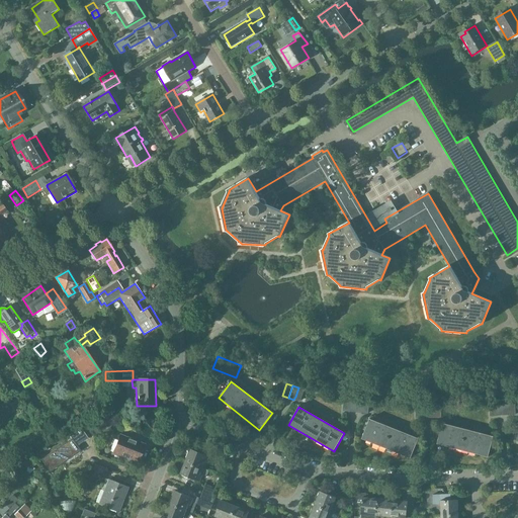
[(102,416),(112,420),(114,416),(103,412),(102,416)]
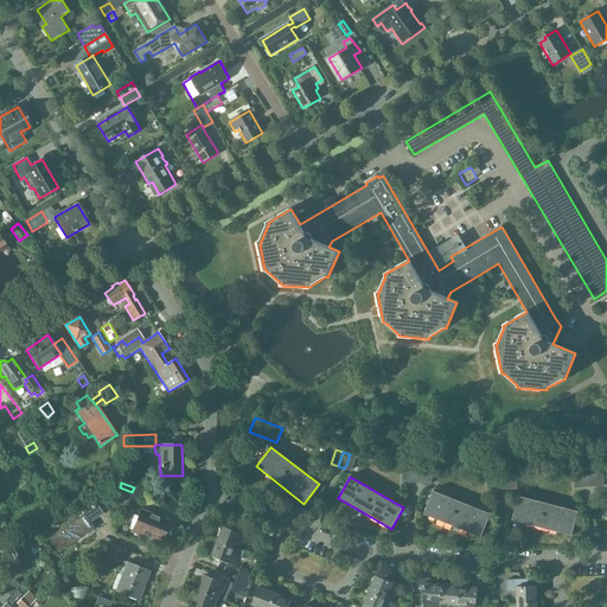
[(112,493),(128,500),(132,492),(120,487),(115,486),(112,493)]
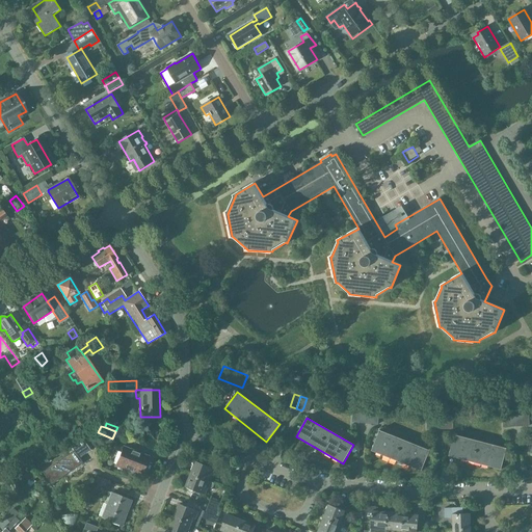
[(372,451),(422,471),(430,451),(379,430),(372,451)]
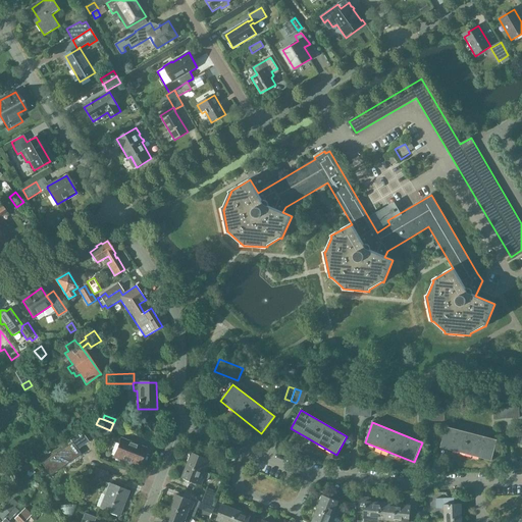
[(440,448),(491,461),(497,440),(446,427),(440,448)]
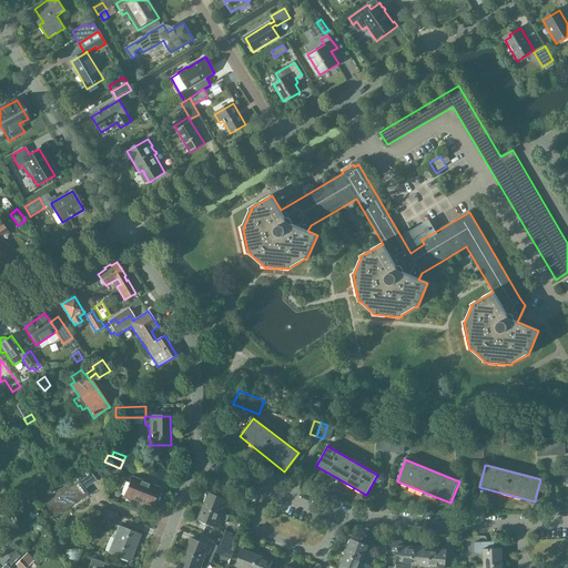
[(88,468),(75,477),(78,480),(44,504),(54,517),(89,495),(84,488),(97,480),(88,468)]
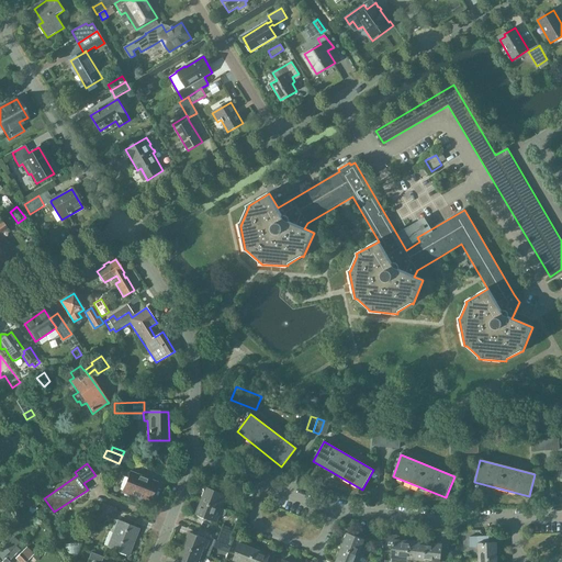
[(148,503),(157,483),(130,472),(122,493),(132,496),(128,503),(139,506),(142,501),(148,503)]
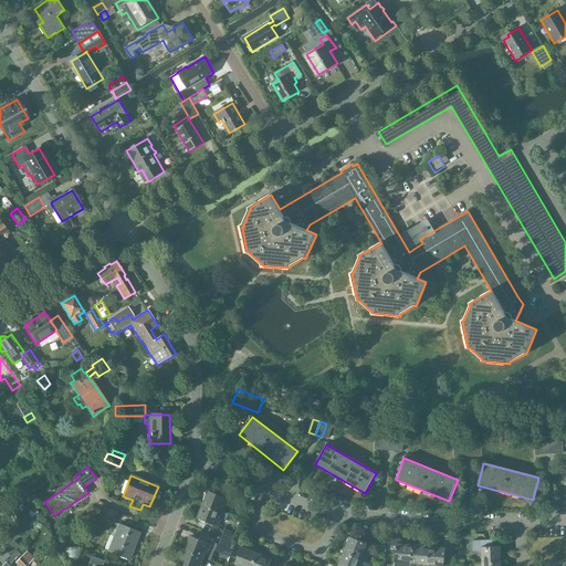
[(209,491),(203,505),(222,512),(224,506),(226,507),(229,499),(209,491)]
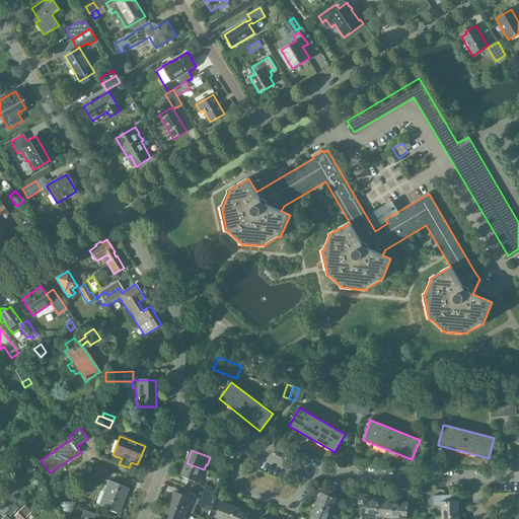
[(217,475),(224,478),(229,464),(223,462),(217,475)]
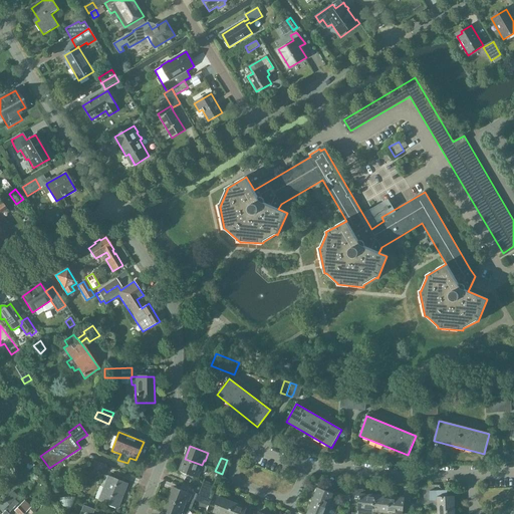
[(207,467),(202,465),(185,459),(181,471),(199,478),(201,473),(202,473),(203,473),(204,472),(205,472),(206,471),(207,467)]
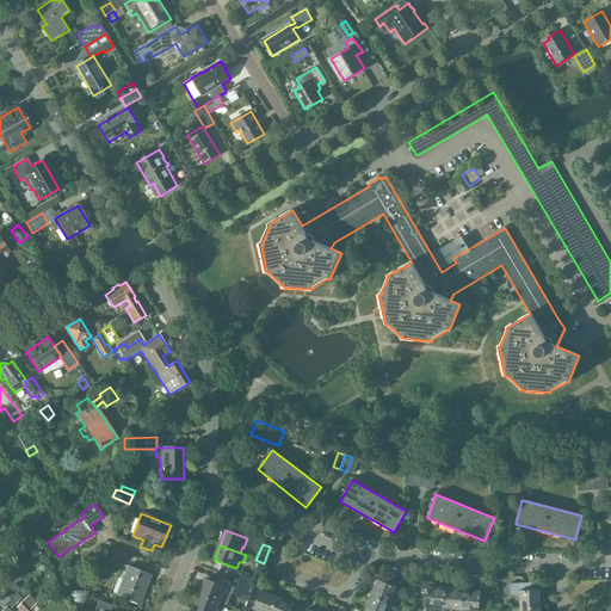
[(110,547),(110,548),(106,556),(124,563),(128,554),(110,547)]
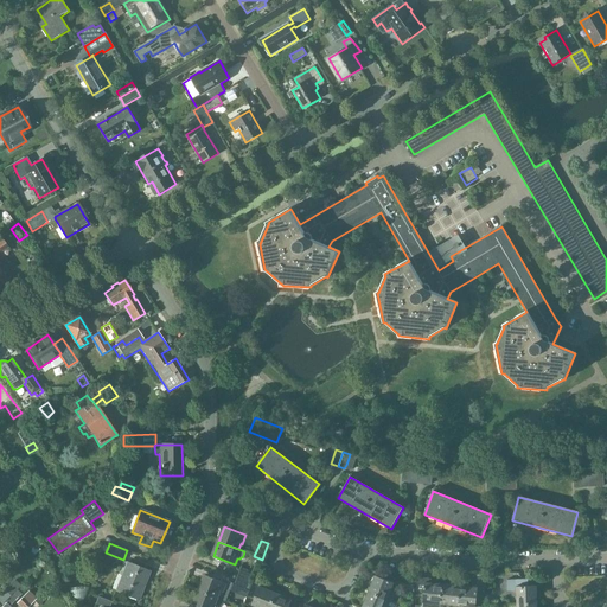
[(126,562),(115,590),(139,600),(149,572),(126,562)]
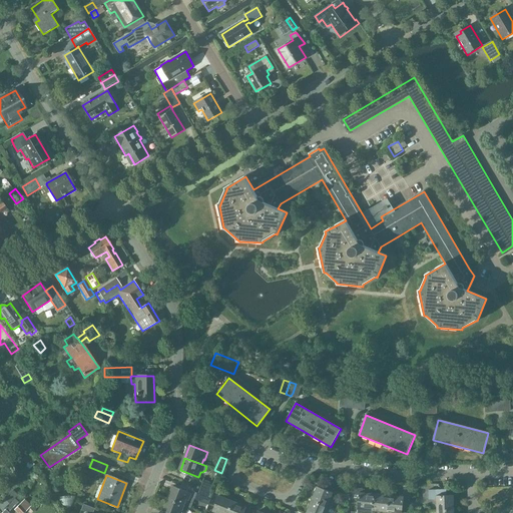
[(202,482),(200,488),(213,493),(216,488),(202,482)]
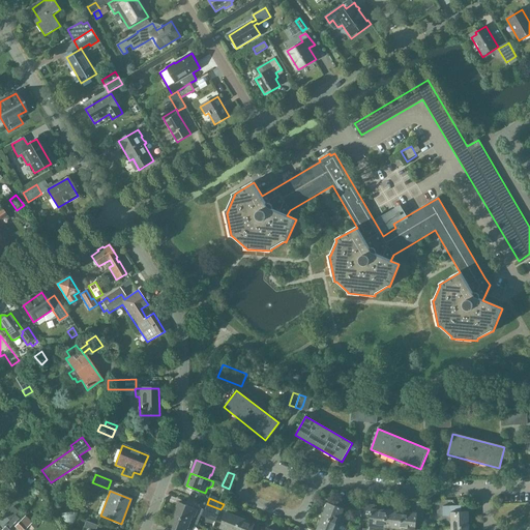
[(179,502),(174,516),(192,522),(193,517),(196,518),(196,516),(200,517),(203,509),(197,507),(196,509),(179,502)]
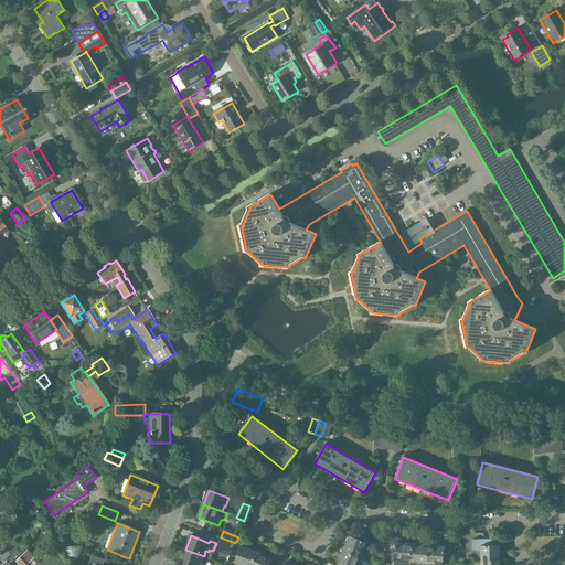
[(349,536),(343,552),(360,558),(364,560),(369,551),(364,550),(366,543),(349,536)]
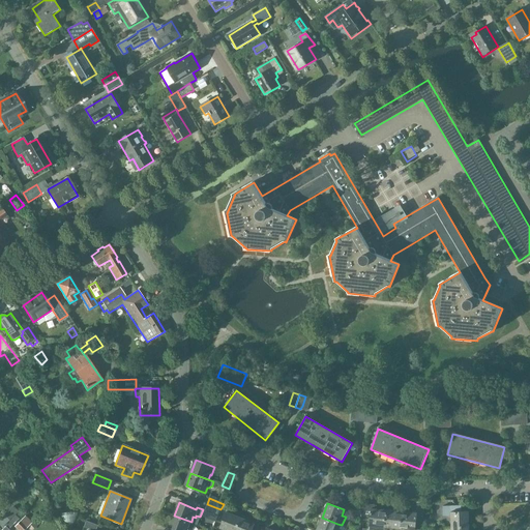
[(221,509),(207,504),(205,511),(217,517),(221,509)]
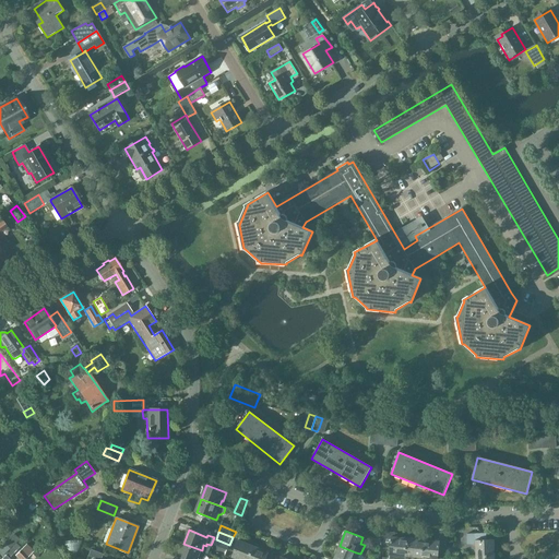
[(0,546),(0,555),(1,557),(20,539),(13,534),(0,546)]
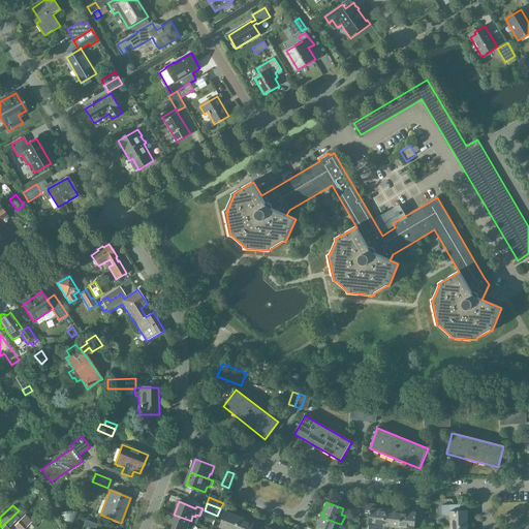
[(58,506),(54,510),(58,516),(62,511),(58,506)]
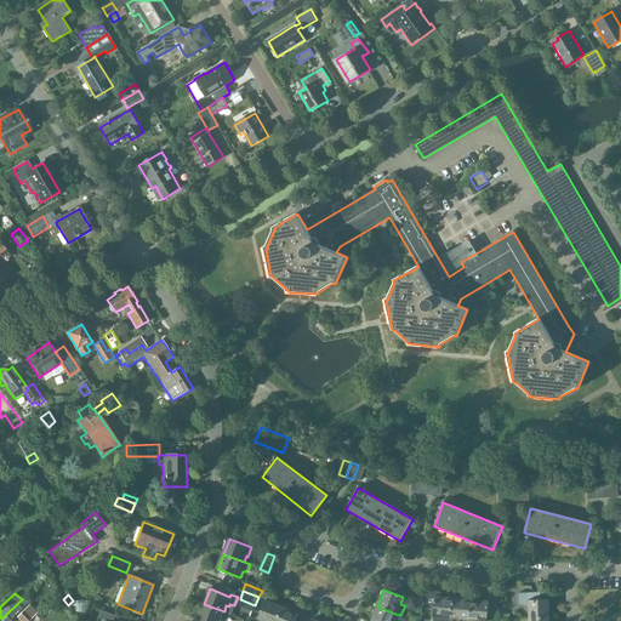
[(451,620),(453,598),(434,597),(432,620),(450,620),(451,620)]
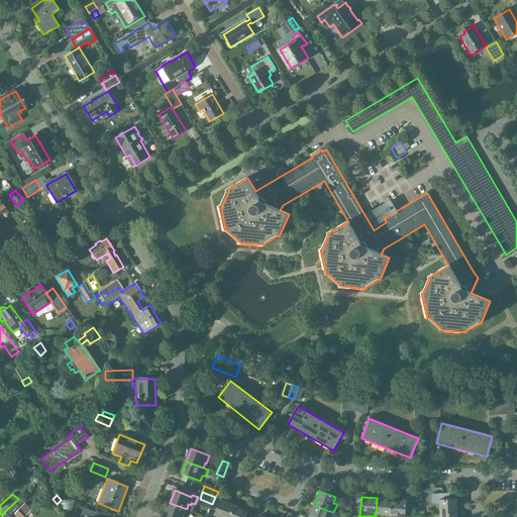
[(390,516),(392,500),(377,498),(376,516),(388,516),(390,516)]
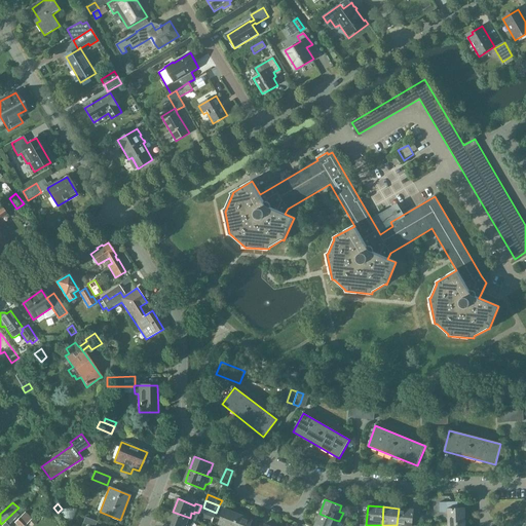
[(448,509),(448,524),(465,523),(464,508),(448,509)]
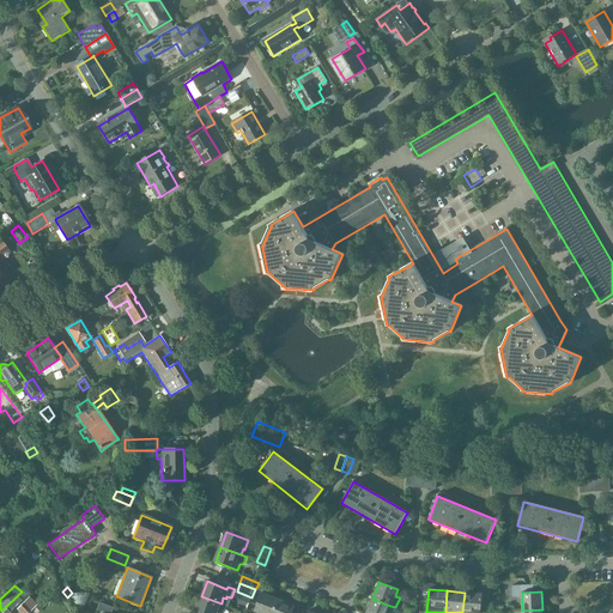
[(254,612),(255,612),(272,612),(278,599),(261,593),(254,612)]
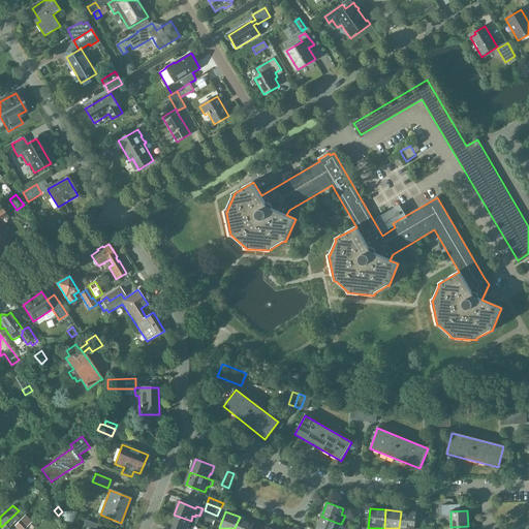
[(414,528),(416,512),(401,511),(399,528),(414,528)]
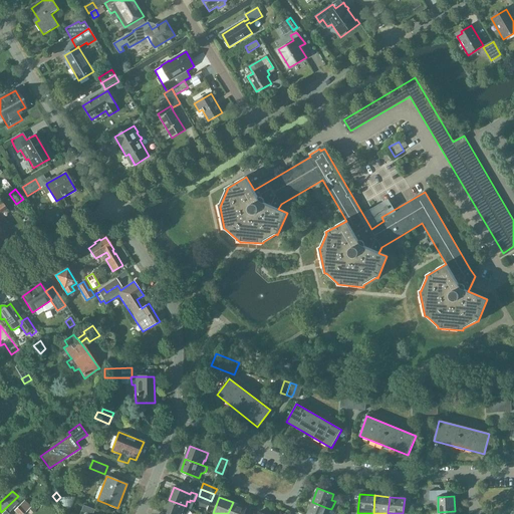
[(5,511),(2,513),(8,513),(18,503),(15,500),(5,511)]
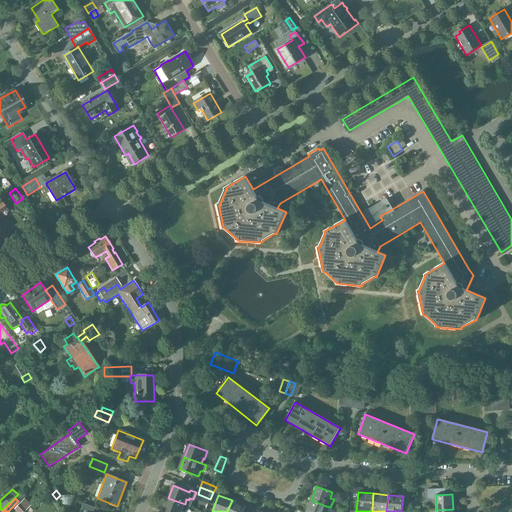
[(16,511),(24,511),(31,505),(24,498),(13,509),(16,511)]
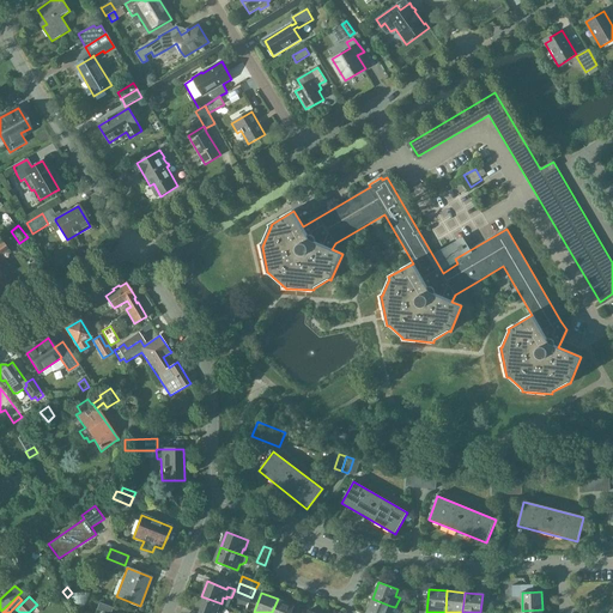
[(222,604),(201,596),(196,611),(202,612),(219,612),(220,612),(218,611),(222,604)]
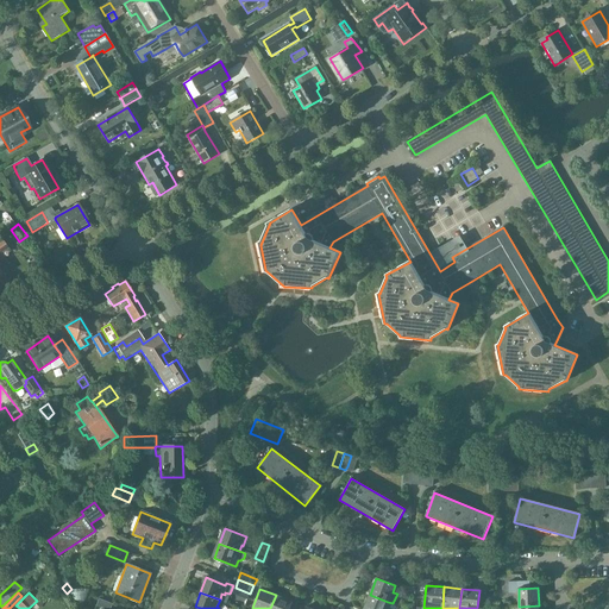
[(83,606),(87,598),(80,595),(77,602),(83,606)]
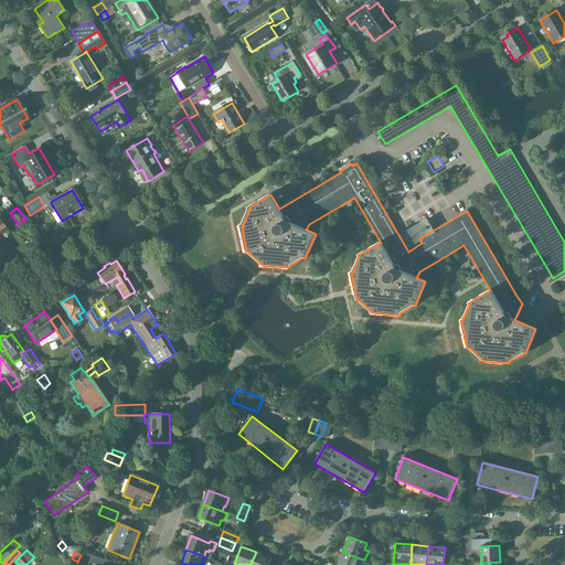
[(256,552),(251,564),(269,564),(272,558),(256,552)]
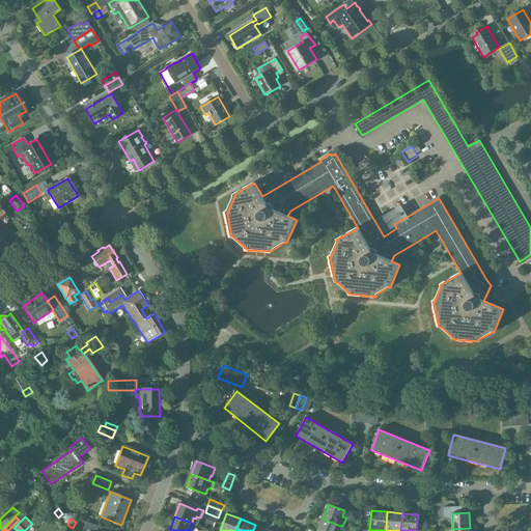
[(336,530),(338,525),(323,519),(317,530),(336,530)]
